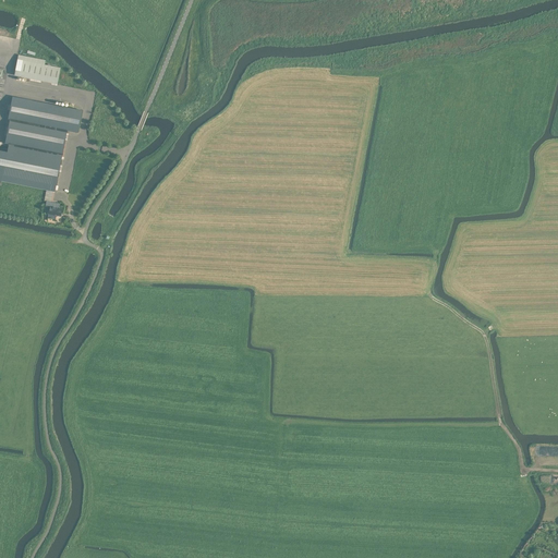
[(14,74),(57,83),(60,68),(44,64),(45,60),(19,55),(14,74)]
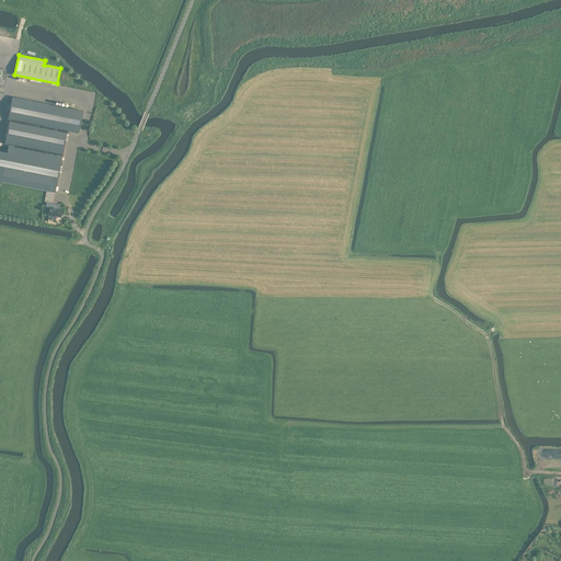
[(12,96),(8,118),(9,118),(67,130),(78,133),(82,111),(12,96)]
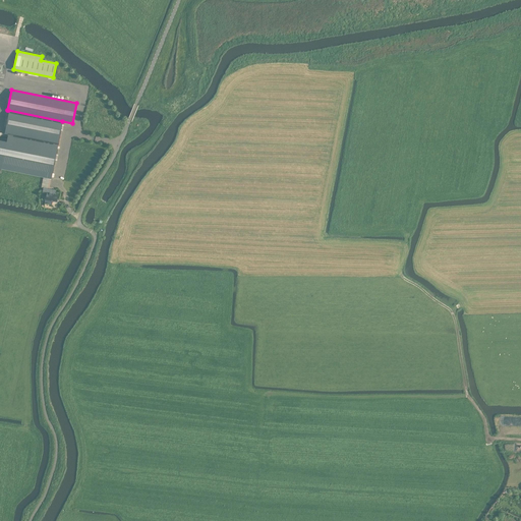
[(8,110),(3,133),(7,134),(8,133),(58,143),(62,121),(8,110)]
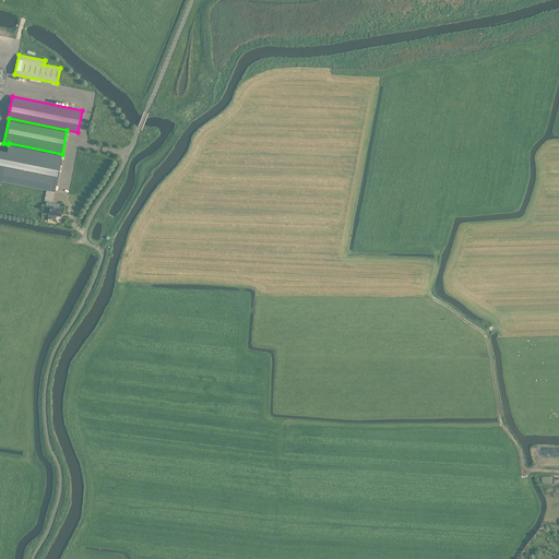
[(0,180),(1,180),(2,180),(44,188),(47,189),(52,190),(55,190),(62,154),(9,143),(8,144),(7,151),(0,149),(0,180)]
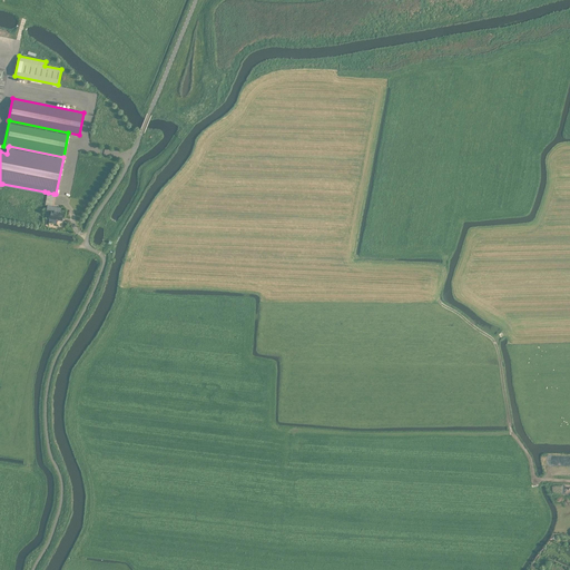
[(49,222),(51,222),(51,223),(52,223),(56,223),(57,219),(61,220),(64,212),(53,210),(55,206),(47,205),(46,213),(50,214),(49,222)]
